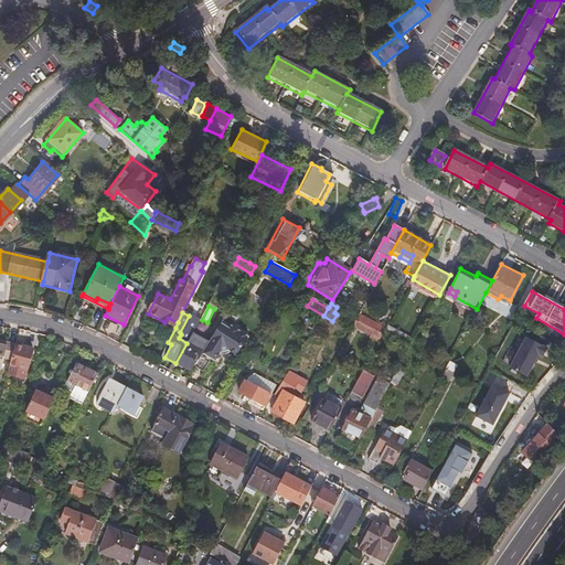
[(359,313),(355,319),(374,330),(382,333),(385,329),(385,328),(359,313)]
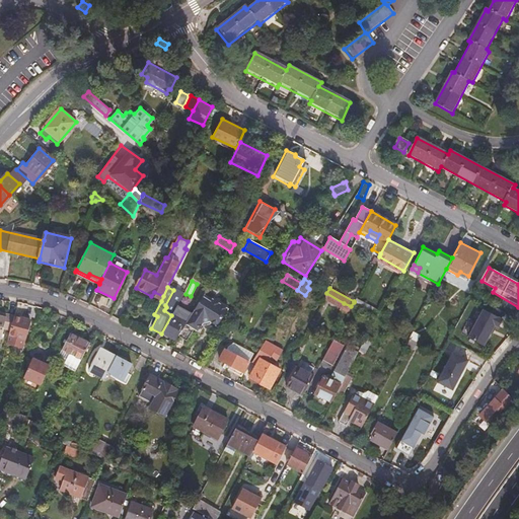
[(151,296),(161,301),(163,296),(154,292),(151,296)]
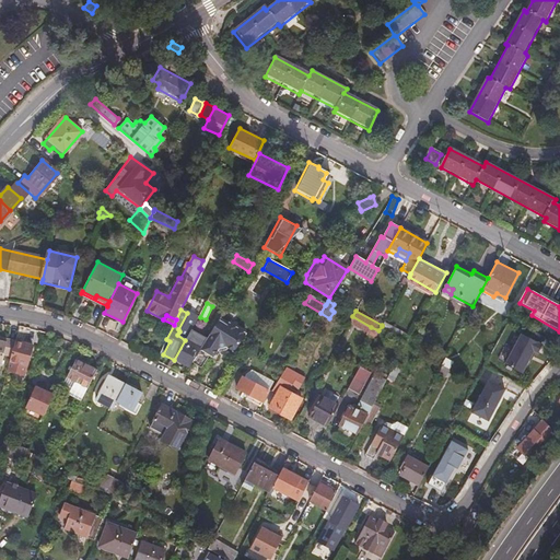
[(246,334),(230,323),(228,325),(220,319),(207,339),(191,362),(201,369),(210,356),(213,358),(219,349),(226,347),(234,352),(246,334)]
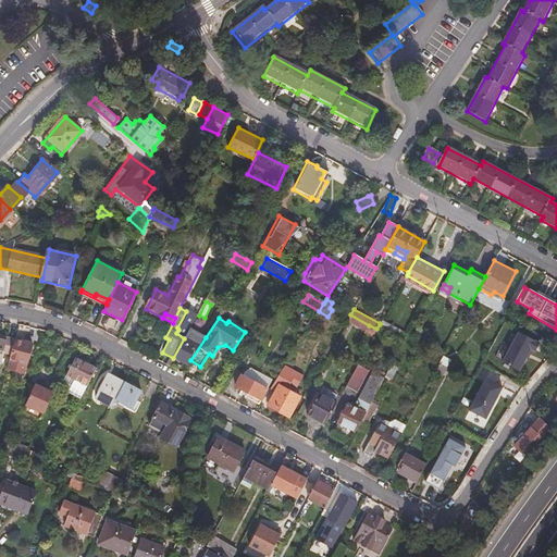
[(380,324),(406,339),(409,333),(383,318),(380,323),(380,324)]
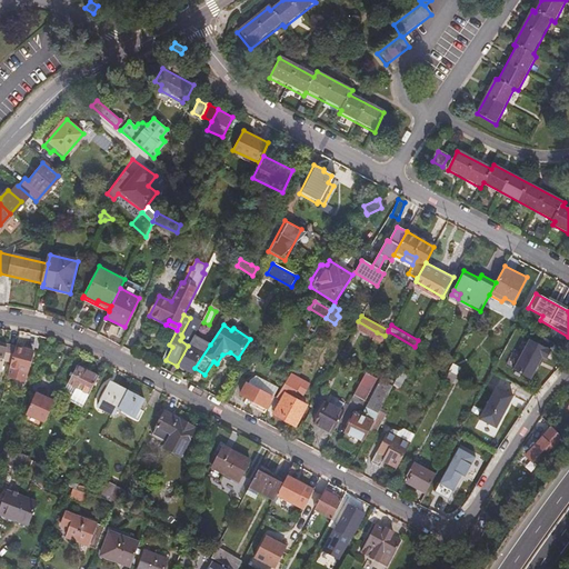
[(385,336),(377,332),(372,340),(380,345),(385,336)]
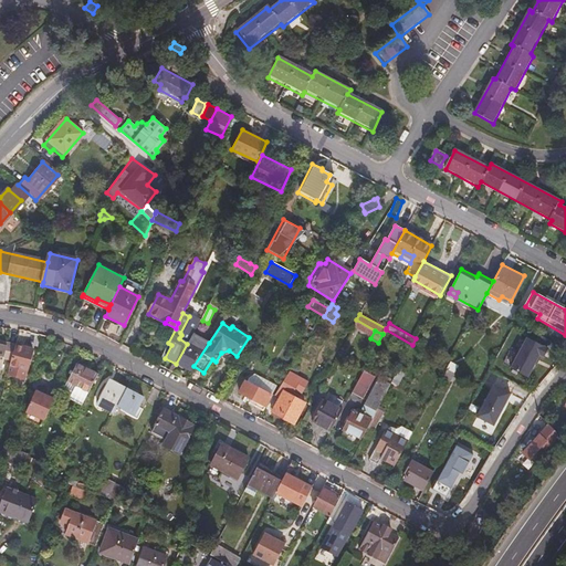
[(176,364),(190,371),(194,366),(209,343),(194,334),(187,344),(176,364)]
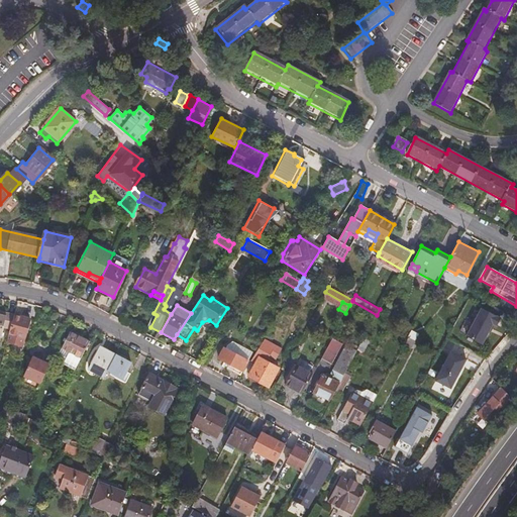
[(480,308),(464,336),(480,345),(491,325),(495,326),(499,319),(480,308)]
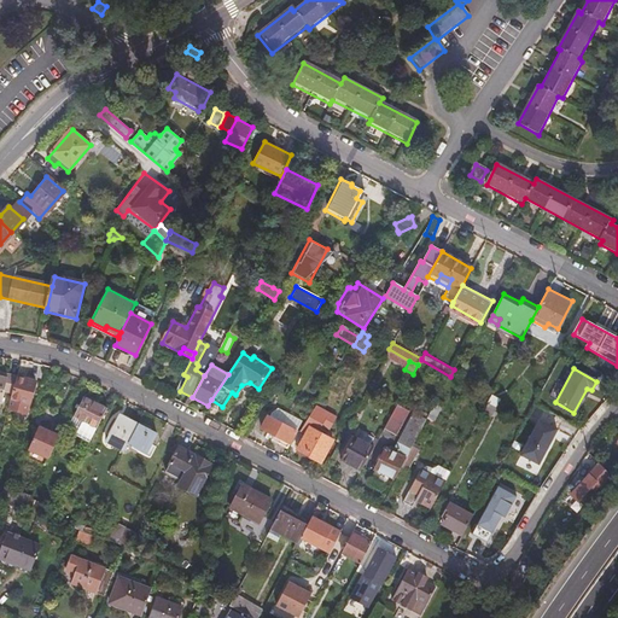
[(0,373),(0,400),(3,394),(12,396),(17,378),(0,373)]
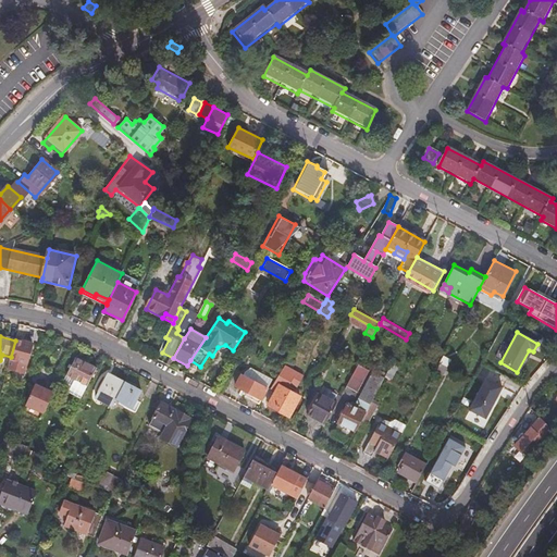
[(33,346),(15,341),(11,357),(10,361),(26,366),(33,346)]
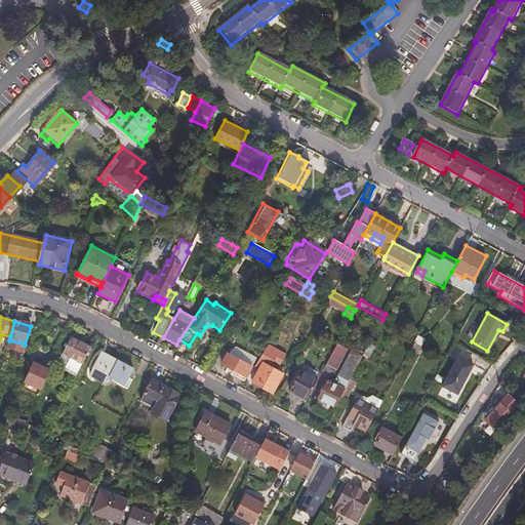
[(76,375),(91,346),(73,335),(56,365),(76,375)]
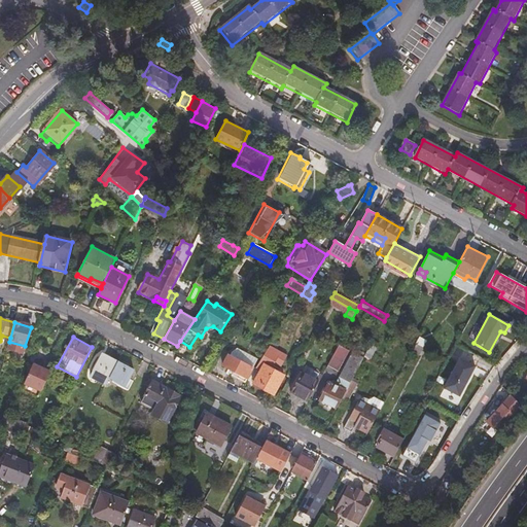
[(416,343),(423,348),(426,342),(419,338),(416,343)]
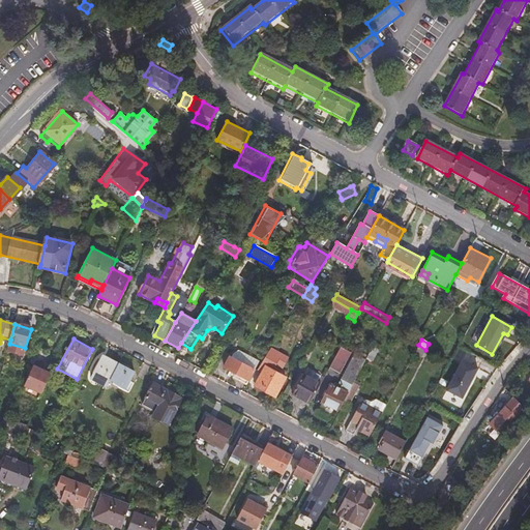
[(421,357),(425,350),(418,345),(413,353),(421,357)]
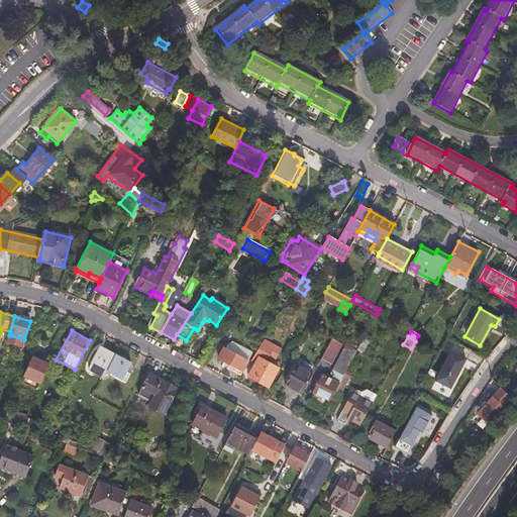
[(276,359),(282,349),(264,339),(253,357),(259,360),(249,377),(270,388),(280,369),(278,368),(273,365),(268,362),(271,356),(276,359)]
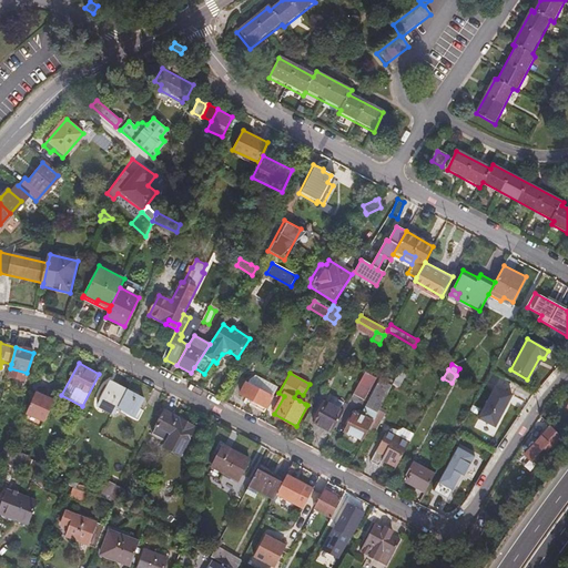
[(405,376),(399,373),(393,385),(398,387),(405,376)]
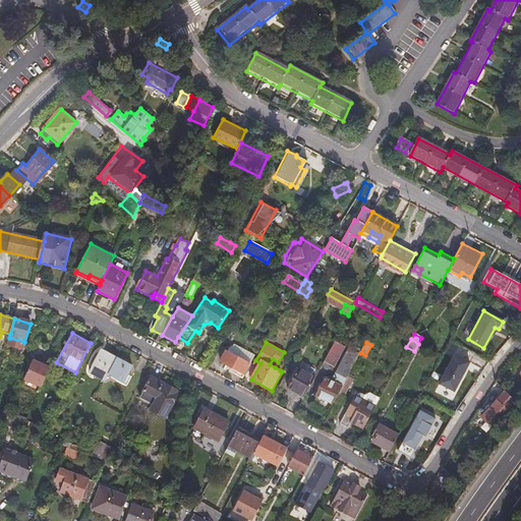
[(334,343),(323,362),(334,368),(344,348),(334,343)]
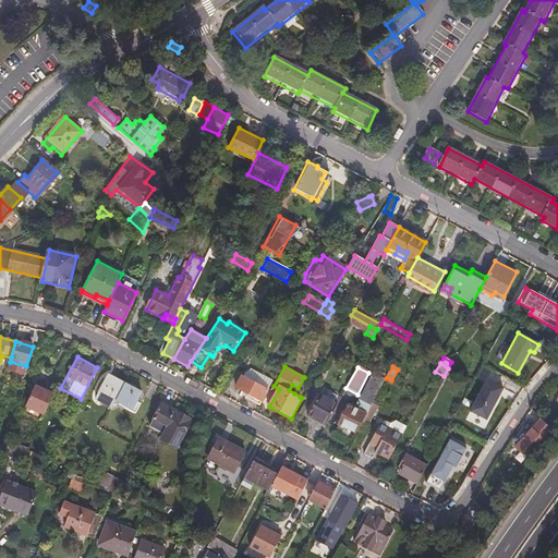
[(245,373),(243,376),(267,389),(273,380),(251,370),(245,373)]
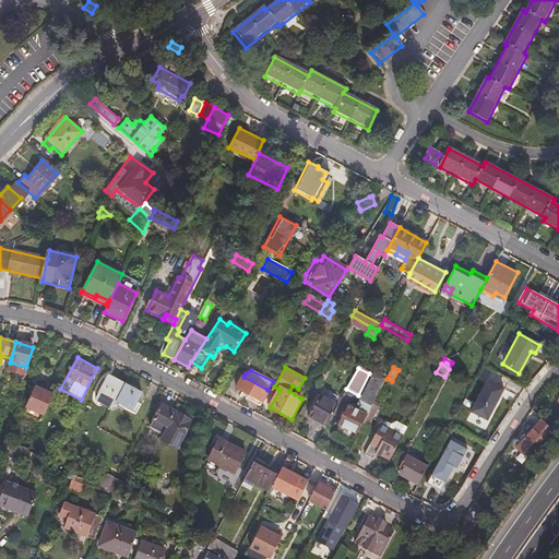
[(118,395),(125,383),(109,375),(95,400),(111,408),(116,400),(118,395)]
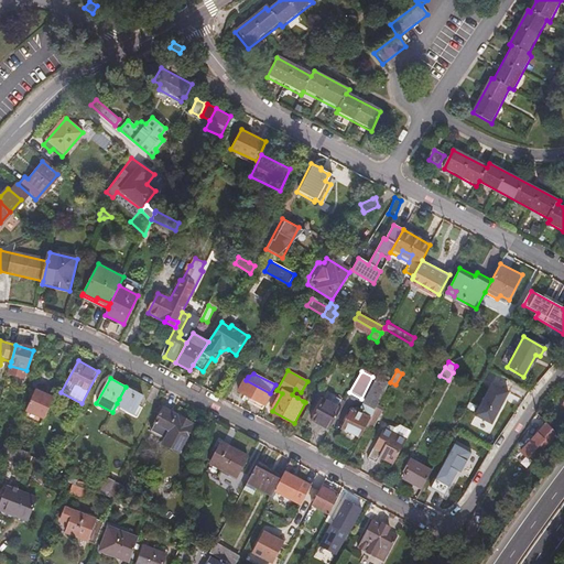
[(262,409),(270,393),(246,380),(245,380),(239,391),(249,398),(248,401),(262,409)]
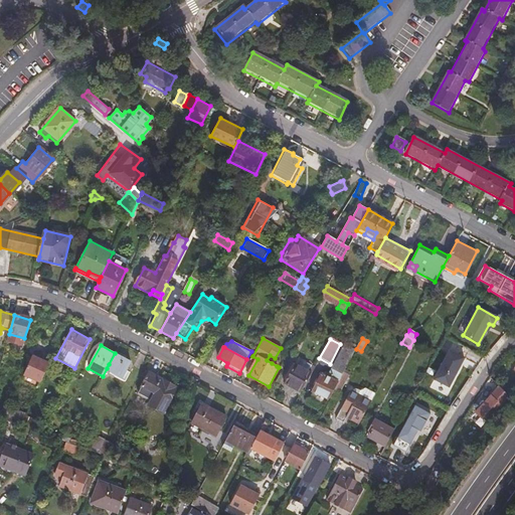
[(311,394),(326,402),(332,391),(342,373),(354,352),(344,347),(334,366),(336,367),(335,370),(332,369),(327,377),(322,374),(311,394)]
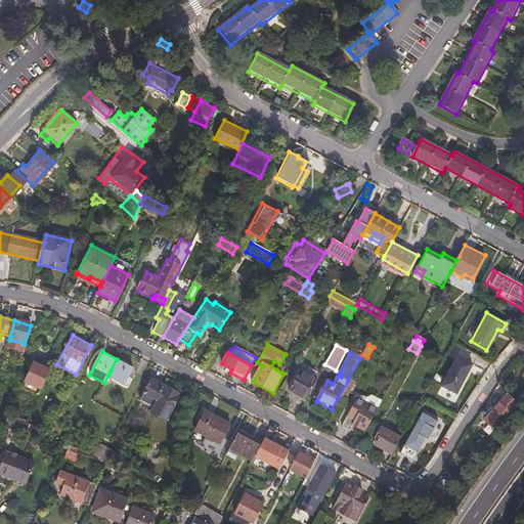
[(38,395),(53,361),(42,356),(40,360),(35,358),(23,388),(38,395)]
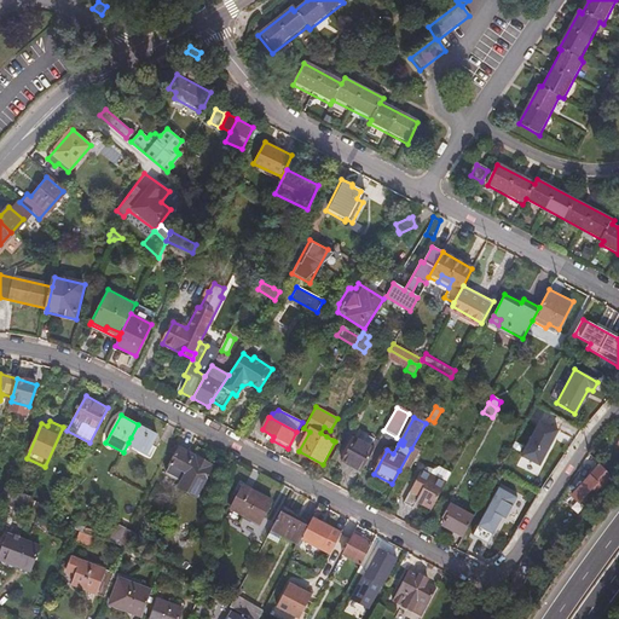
[(519,455),(537,464),(555,431),(538,421),(519,455)]
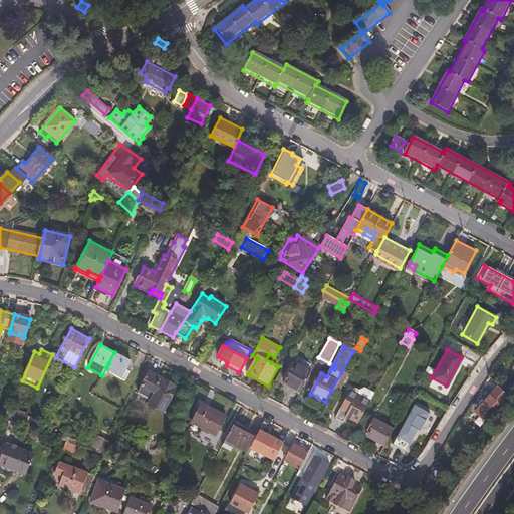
[(115,353),(114,352),(108,363),(123,371),(121,375),(110,369),(109,373),(124,380),(130,371),(124,369),(130,360),(122,356),(115,353)]
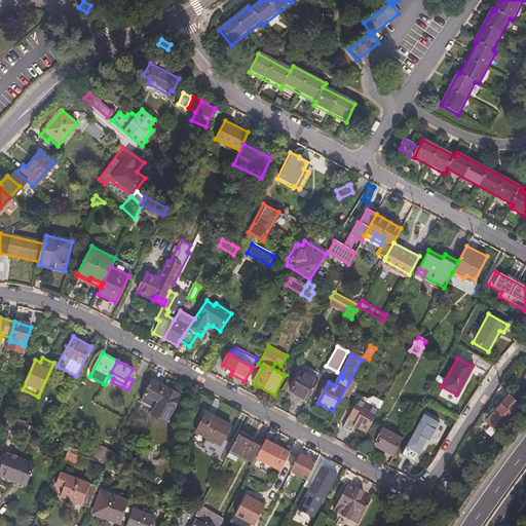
[(126,380),(111,372),(109,376),(113,378),(124,384),(126,380)]
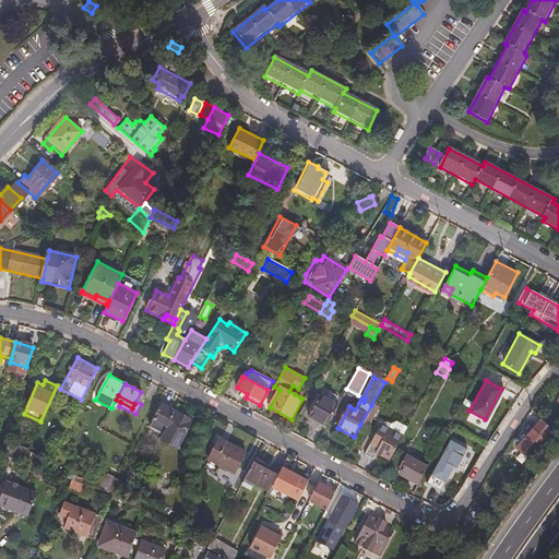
[(308,418),(325,428),(337,406),(319,396),(308,418)]
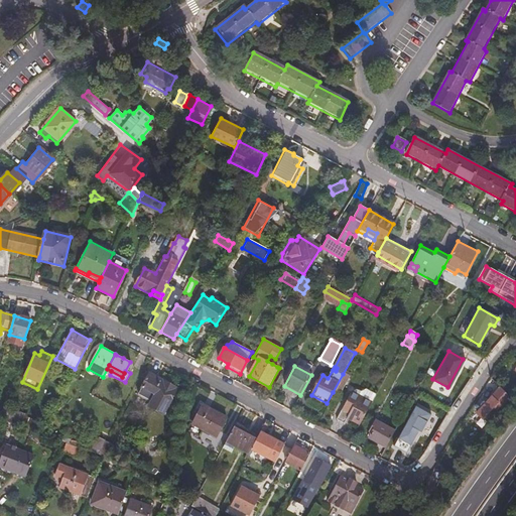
[(162,414),(176,388),(149,372),(138,393),(149,400),(146,405),(162,414)]
